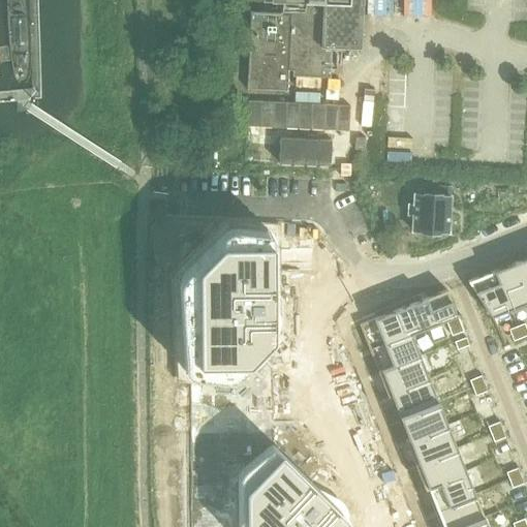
[(30,0),(11,0),(16,90),(36,90),(30,0)]
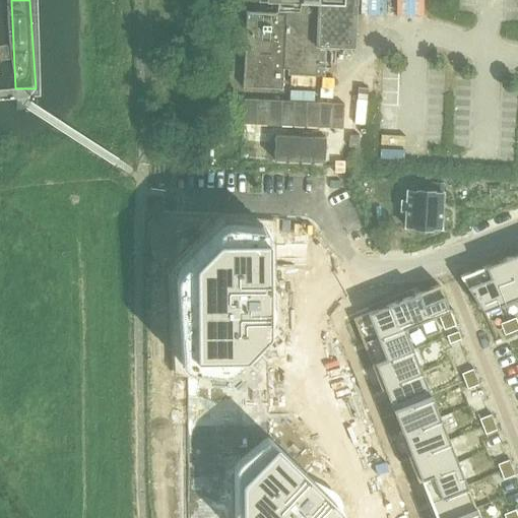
[(247,13),(243,89),(283,91),(284,77),(326,79),(328,50),(355,51),(358,0),(257,0),(257,3),(277,4),(277,15),(247,13)]
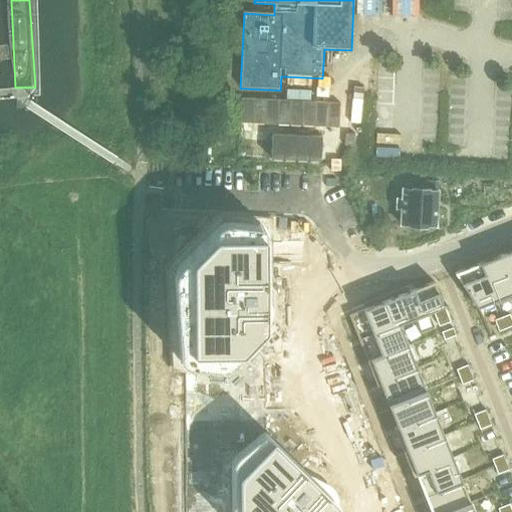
[(231,42),(223,42),(222,56),(230,56),(231,42)]
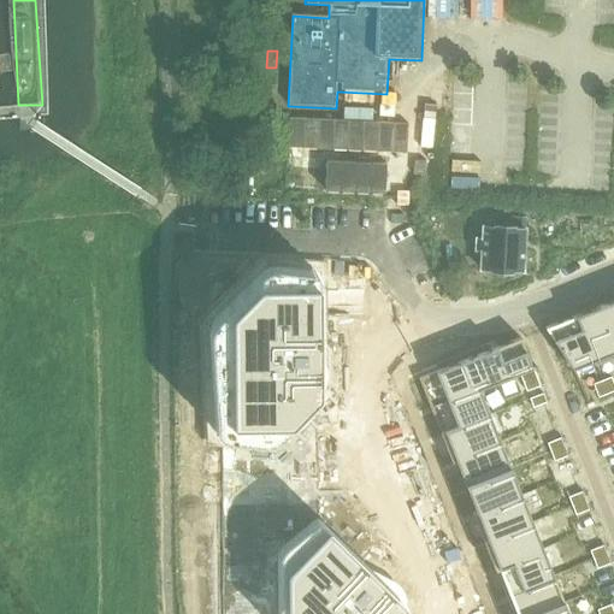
[(482,269),(505,270),(526,271),(527,229),(484,226),(484,238),(478,237),(477,249),(483,249),(482,269)]
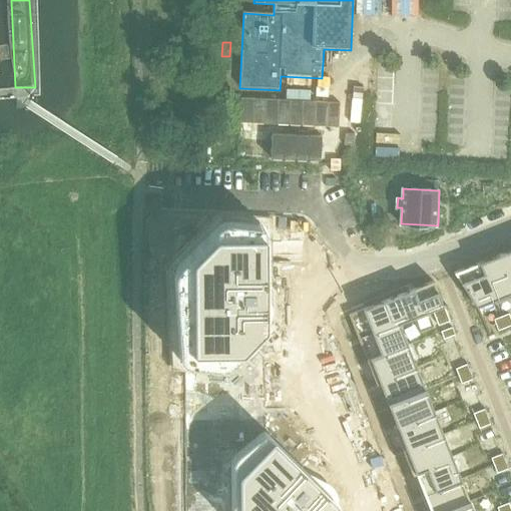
[(185,327),(180,327),(182,357),(184,362),(185,362),(237,362),(266,334),(267,329),(266,265),(266,243),(266,231),(214,231),(184,263),(185,327)]
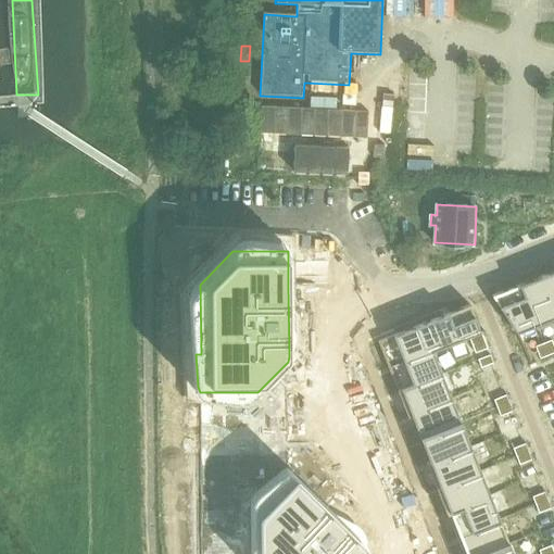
[(553,273),(542,278),(553,307),(553,273)]
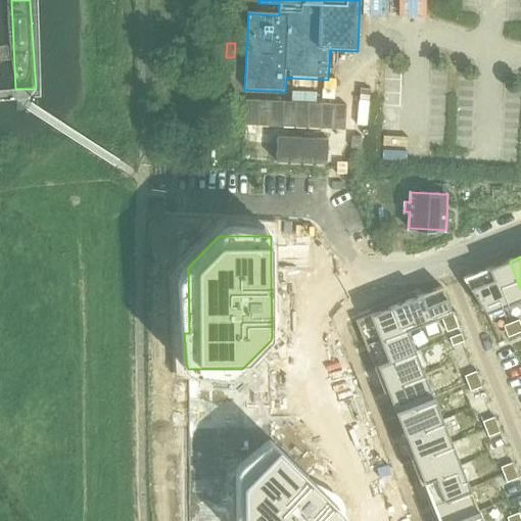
[(520,289),(510,262),(490,269),(506,308),(520,300),(520,289)]
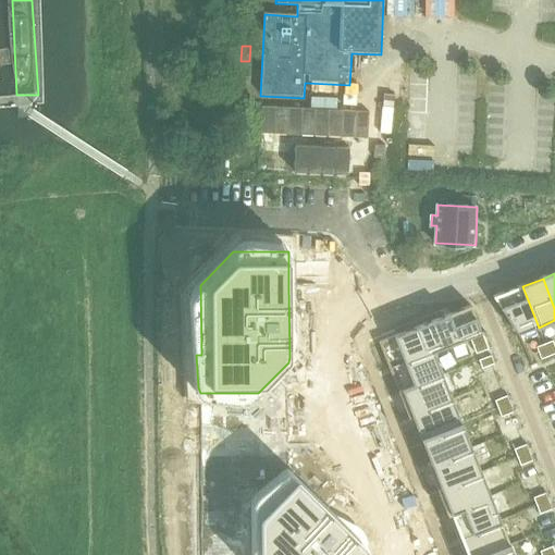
[(522,286),(494,298),(518,335),(539,328),(522,286)]
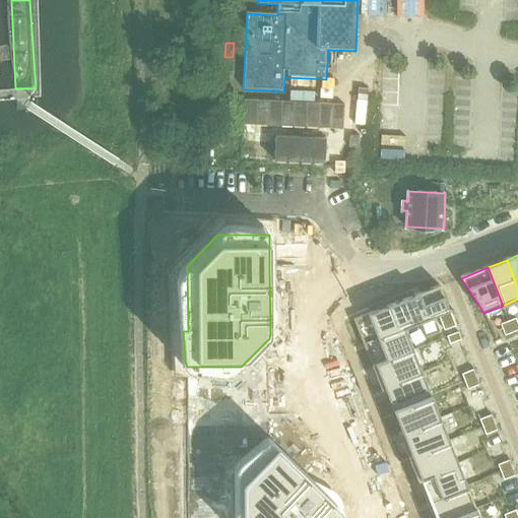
[(441,286),(404,301),(414,325),(414,326),(440,316),(451,312),(441,286)]
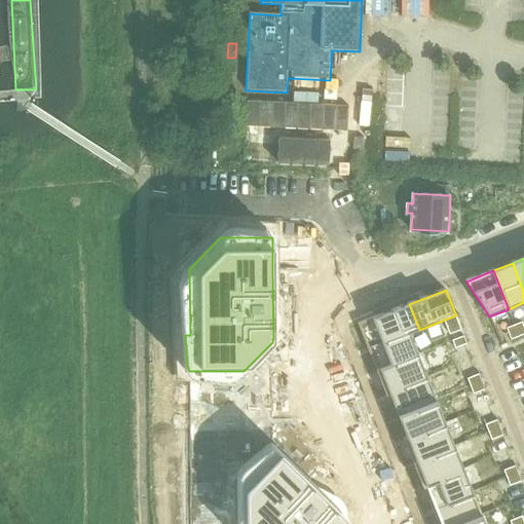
[(409,304),(359,324),(368,348),(419,329),(409,304)]
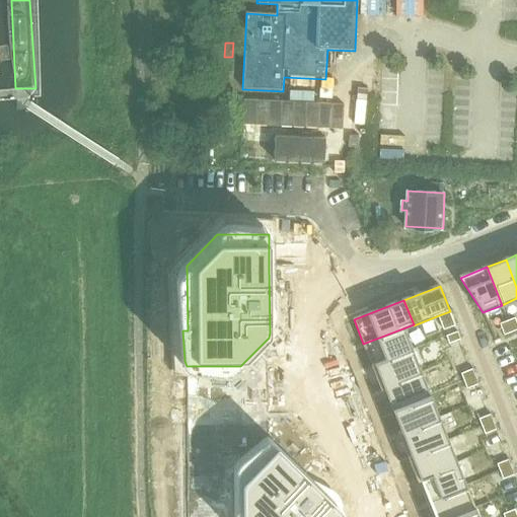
[(450,311),(439,315),(442,323),(453,318),(450,311)]
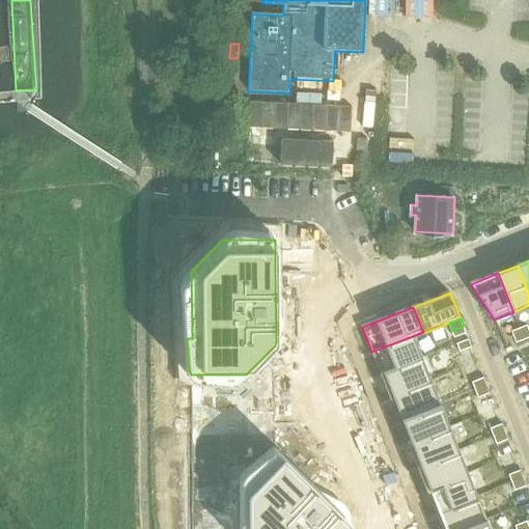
[(464,326),(452,331),(455,338),(467,334),(464,326)]
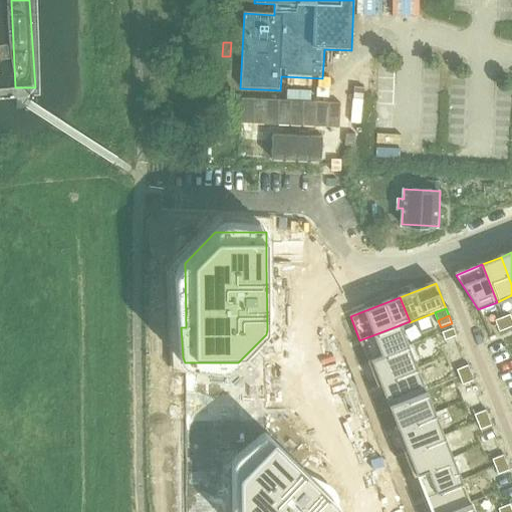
[(511,315),(503,318),(508,330),(511,328),(511,315)]
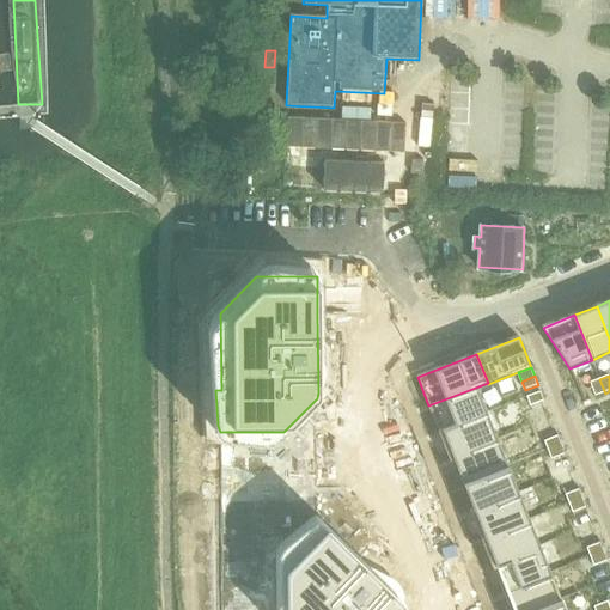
[(599,379),(591,383),(596,397),(605,394),(599,379)]
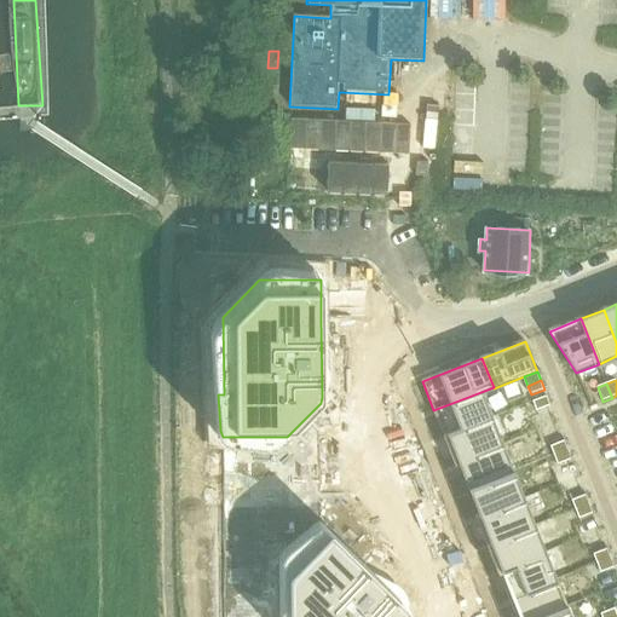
[(494,387),(433,410),(444,438),(494,419),(483,393),(494,388),(494,387)]
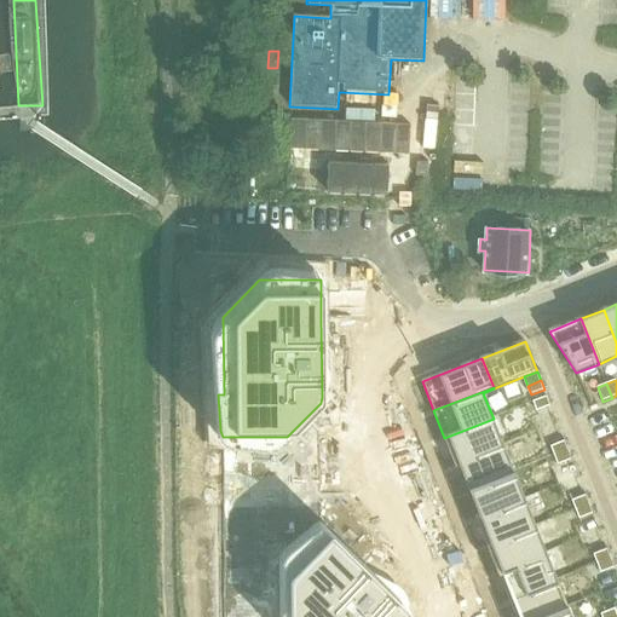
[(547,397),(534,402),(537,411),(551,405),(547,397)]
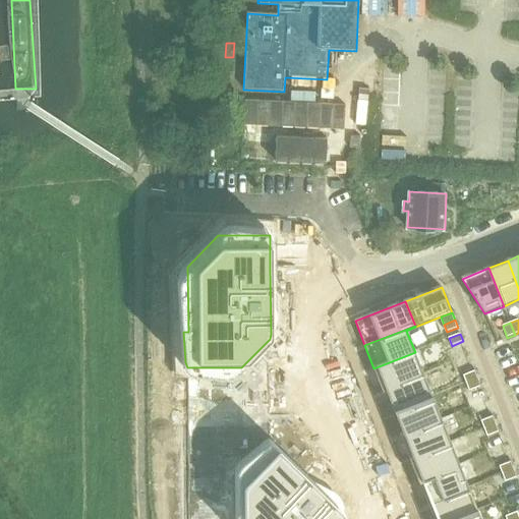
[(415,352),(373,368),(383,391),(424,375),(415,352)]
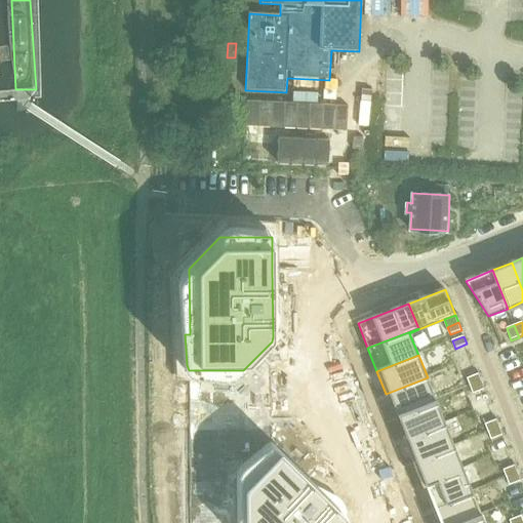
[(479,374),(468,379),(471,387),(482,383),(479,374)]
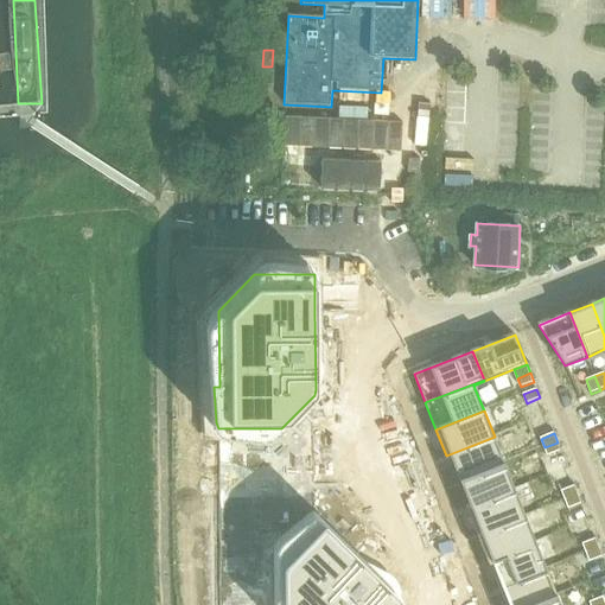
[(495,437),(446,456),(447,457),(451,456),(460,481),(504,463),(495,437)]
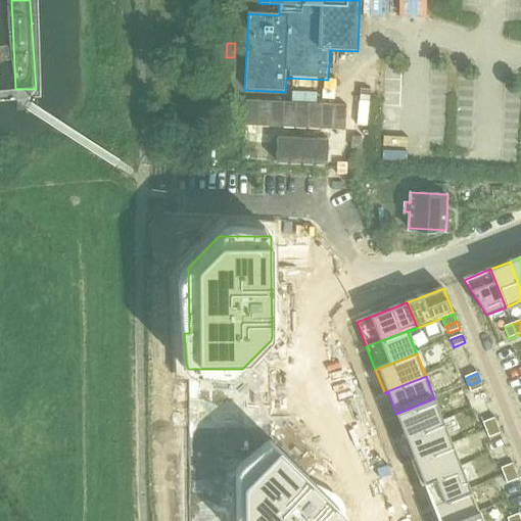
[(480,381),(469,385),(472,393),(483,388),(480,381)]
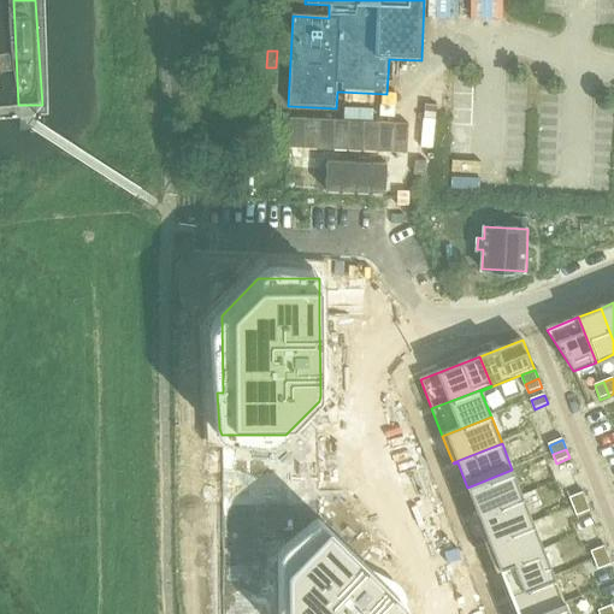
[(512,470),(467,488),(478,513),(474,514),(474,517),(523,497),(512,470)]
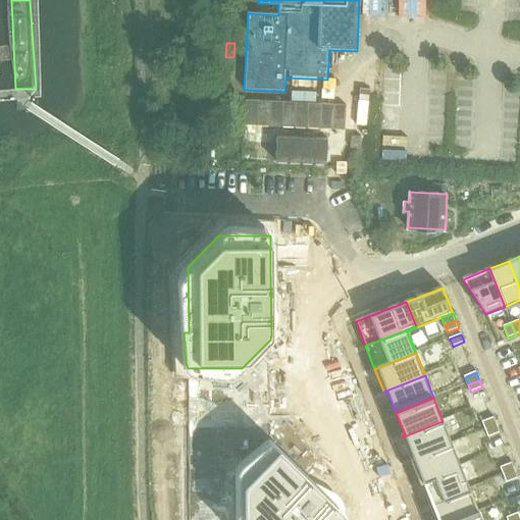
[(495,418),(483,422),(486,430),(498,425),(495,418)]
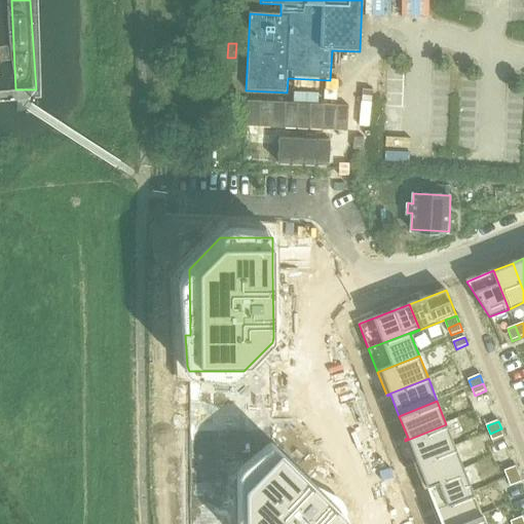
[(446,424),(405,441),(414,463),(455,447),(446,424)]
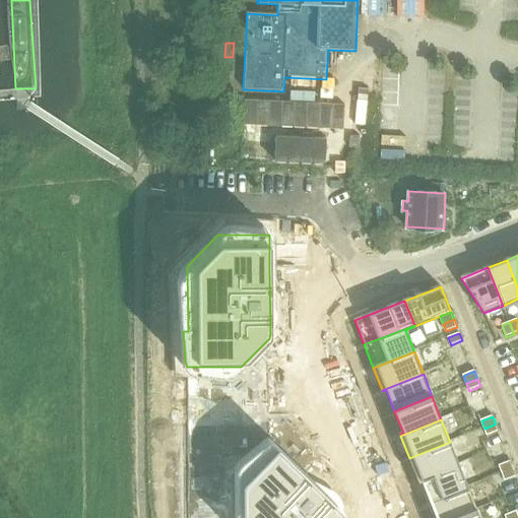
[(496,424),(484,429),(488,436),(499,432),(496,424)]
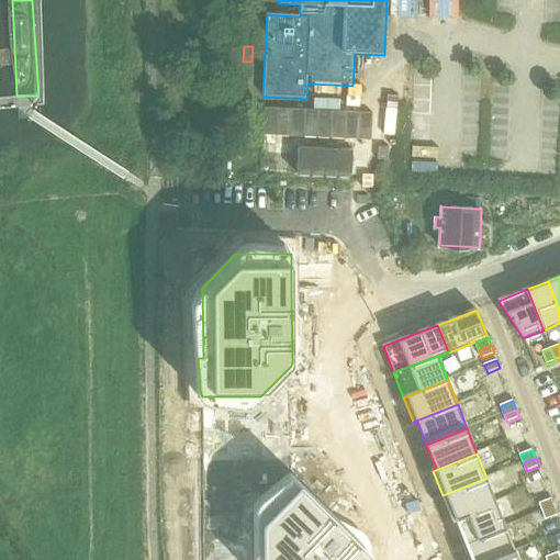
[(255,518),(255,559),(370,559),(371,553),(294,478),(255,518)]
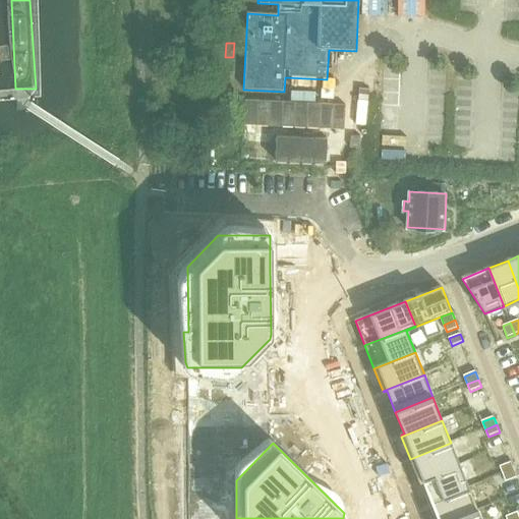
[(451,443),(410,459),(419,481),(460,465),(451,443)]
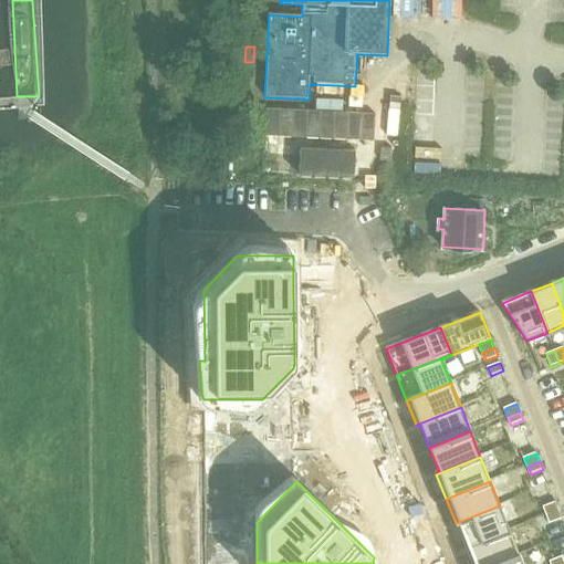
[(556,503),(544,508),(546,515),(560,511),(556,503)]
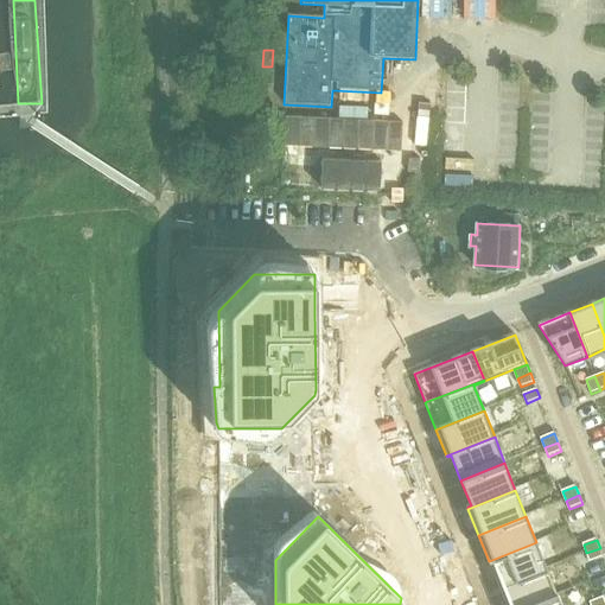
[(536,542),(489,561),(498,588),(547,570),(536,542)]
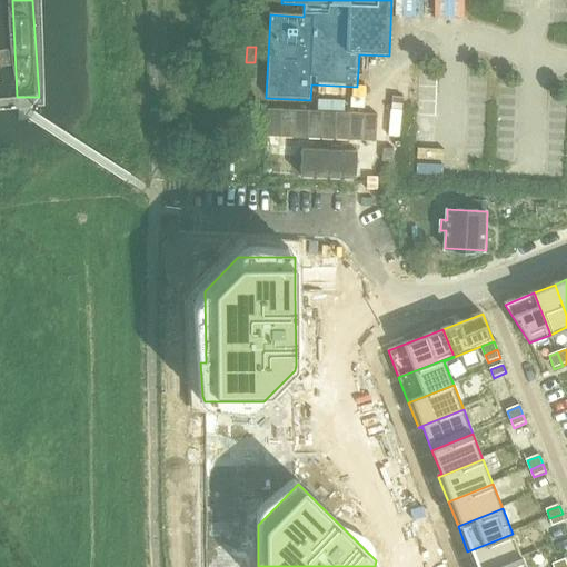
[(563,514),(549,518),(553,527),(566,521),(563,514)]
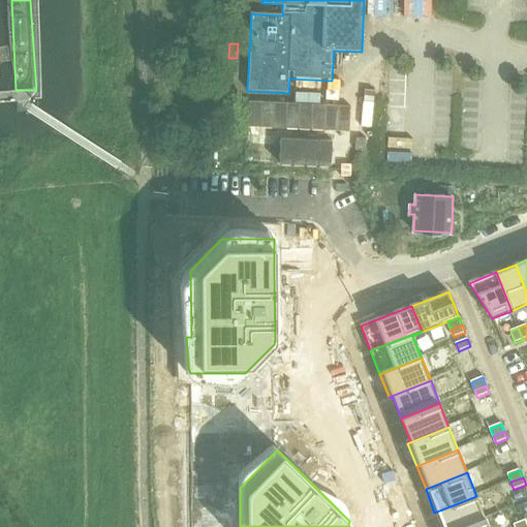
[(476,496),(434,513),(435,514),(438,512),(443,526),(465,526),(486,519),(476,496)]
